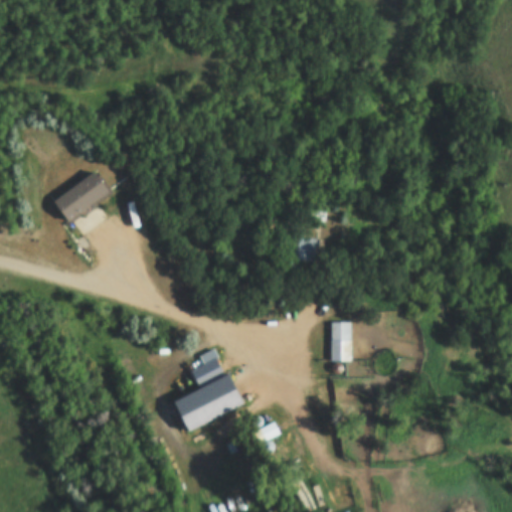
[(56,196),(99,166),(113,186),(70,216),(56,196)]
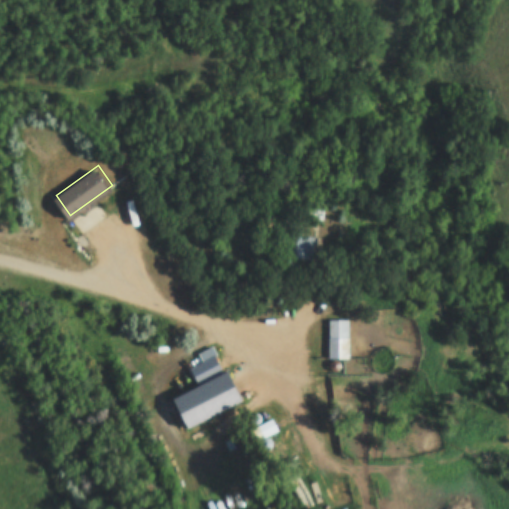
[(329,318),(349,319),(348,357),(328,356),(329,318)]
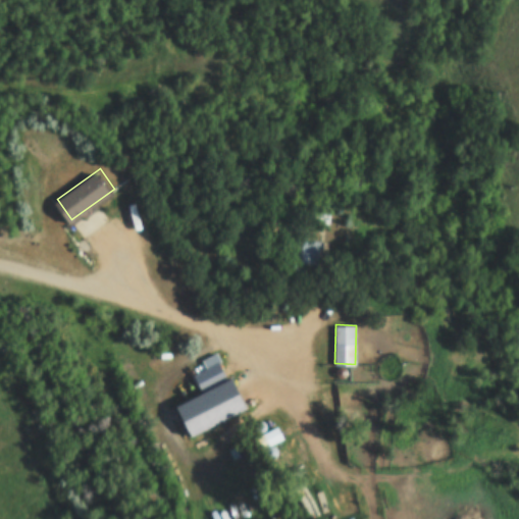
[(192,375),(204,369),(200,362),(213,354),(225,376),(200,390),(192,375)]
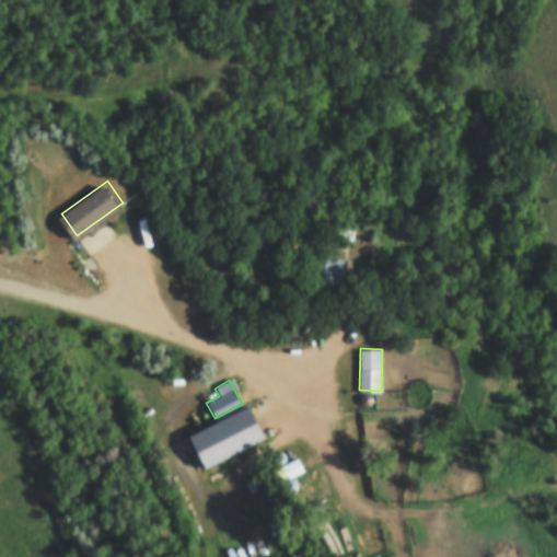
[(188,436),(251,403),(269,438),(207,471),(188,436)]
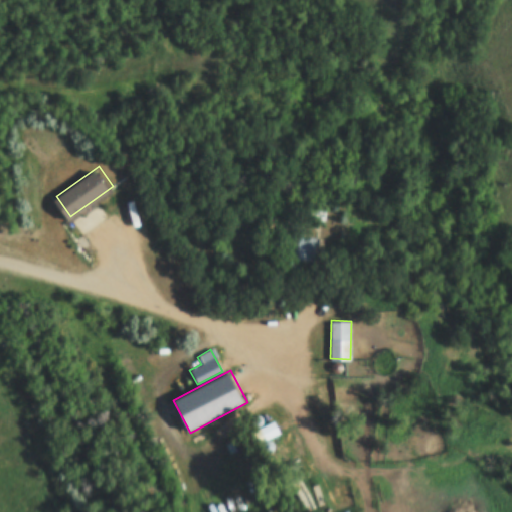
[(263,446),(288,433),(282,418),(256,432),(263,446)]
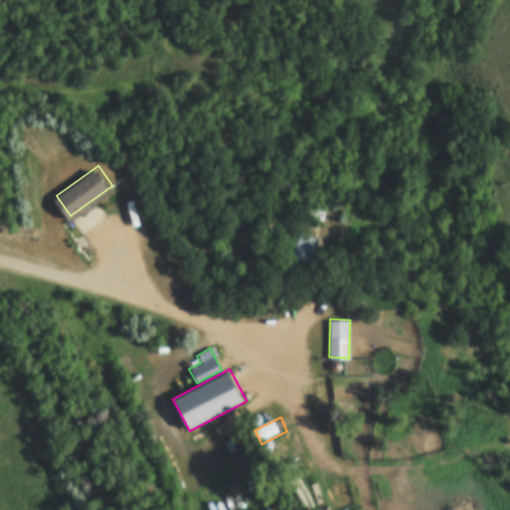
[(211,509),(210,507),(224,499),(229,509),(211,509)]
